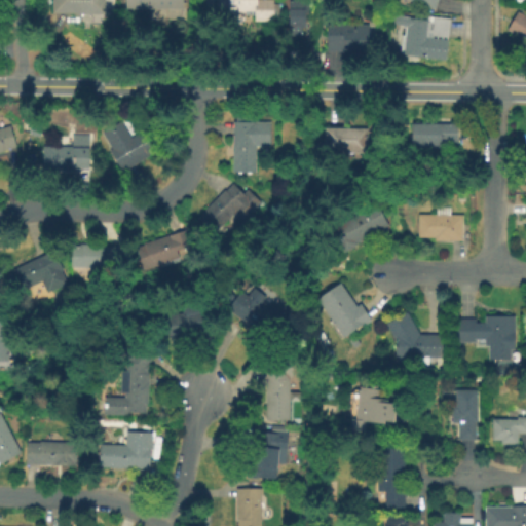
[(52,0),(105,0),(105,15),(52,14),(52,0)]
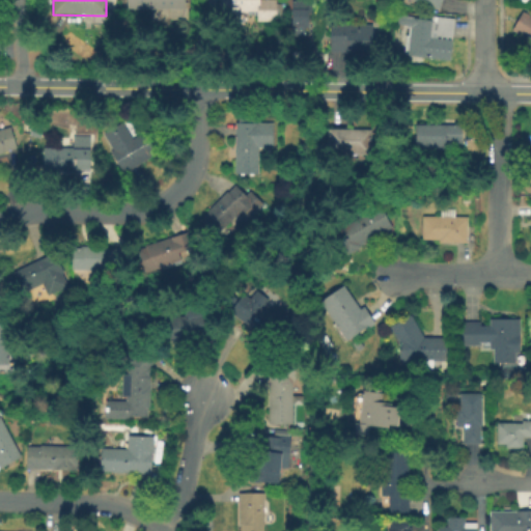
[(277,0),(277,20),(258,20),(258,11),(218,11),(217,0),(277,0)]
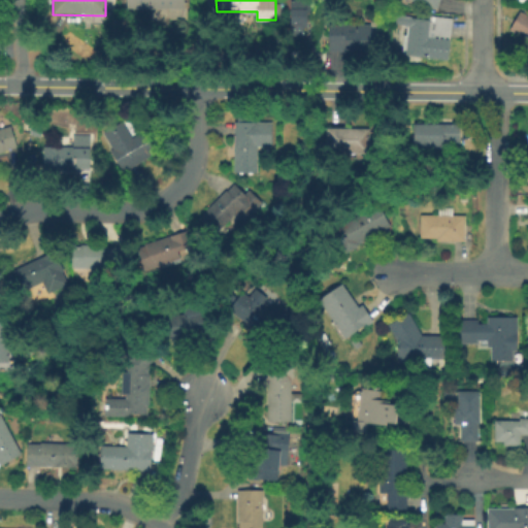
[(306,0),(300,0),(288,0),(288,32),(305,33),(306,0)]
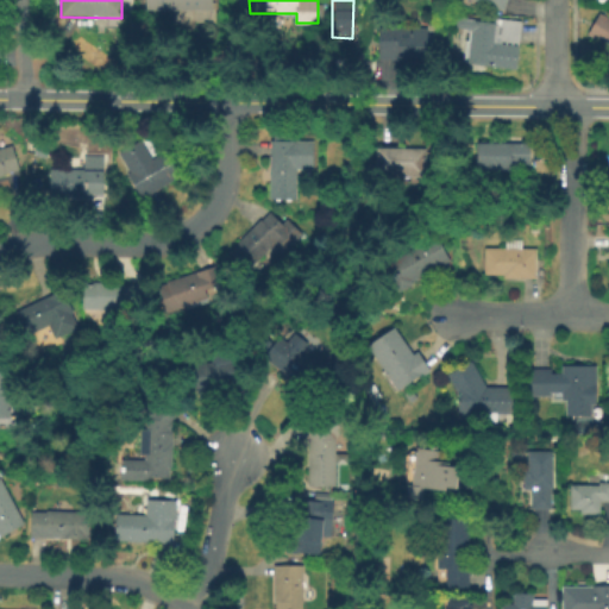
[(504,0),(501,11),(472,0),(504,0)]
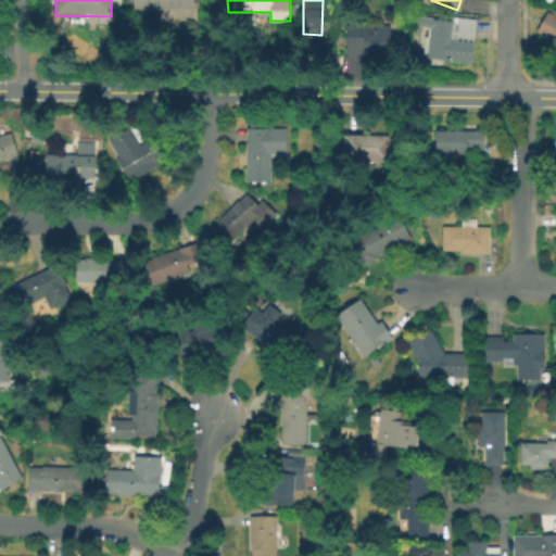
[(555,48),(531,33),(546,10),(555,15),(555,48)]
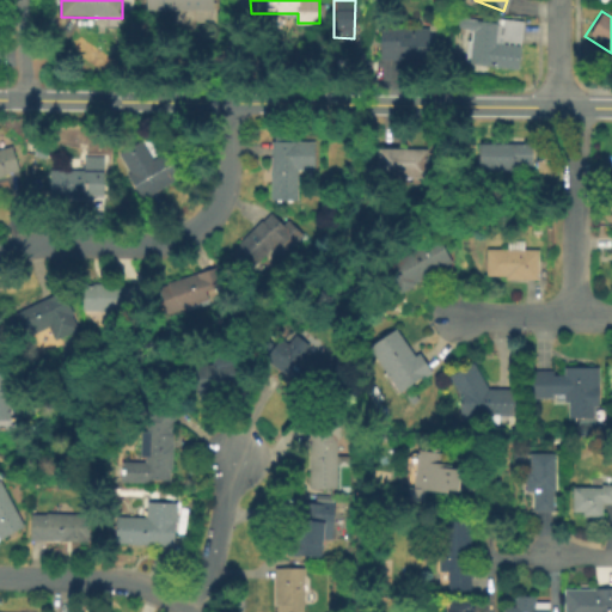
[(516,69),(467,62),(472,34),(454,31),(457,18),(495,23),(496,18),(524,22),(516,69)]
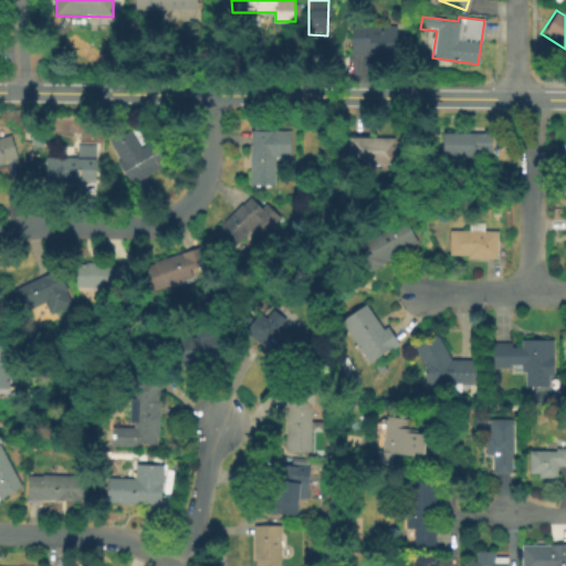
[(398,27),(399,40),(402,40),(402,49),(398,49),(398,54),(373,54),(373,56),(354,56),(354,28),(398,27)]
